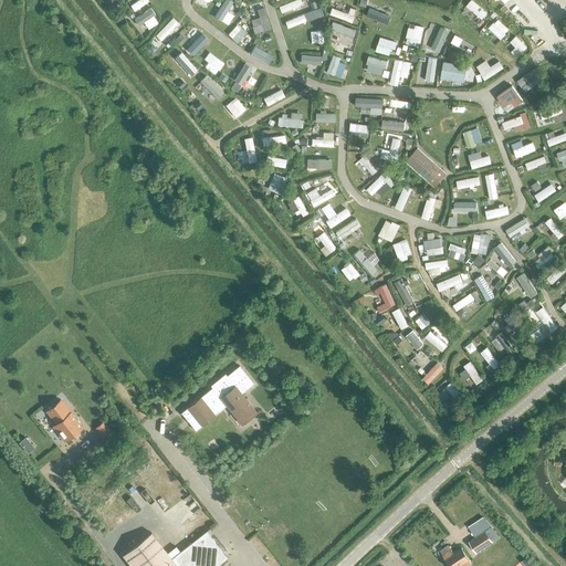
[(441,72),(441,76),(442,77),(447,79),(448,79),(463,81),(463,79),(465,72),(473,73),(474,73),(471,66),(467,65),(444,62),(442,71),(441,72)]
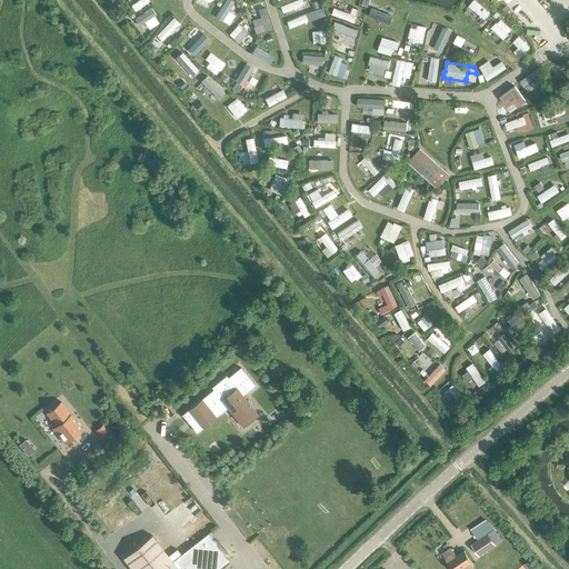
[(419,148),(408,161),(426,178),(437,188),(449,173),(438,165),(419,148)]
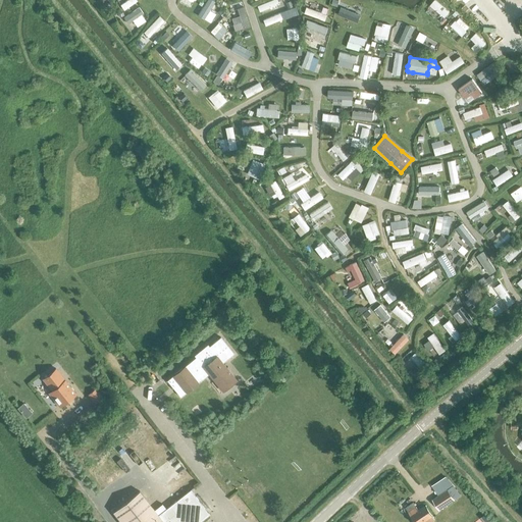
[(222,363),(233,353),(220,336),(209,346),(207,345),(194,355),(196,357),(167,380),(180,397),(209,373),(222,390),(237,379),(222,363)]
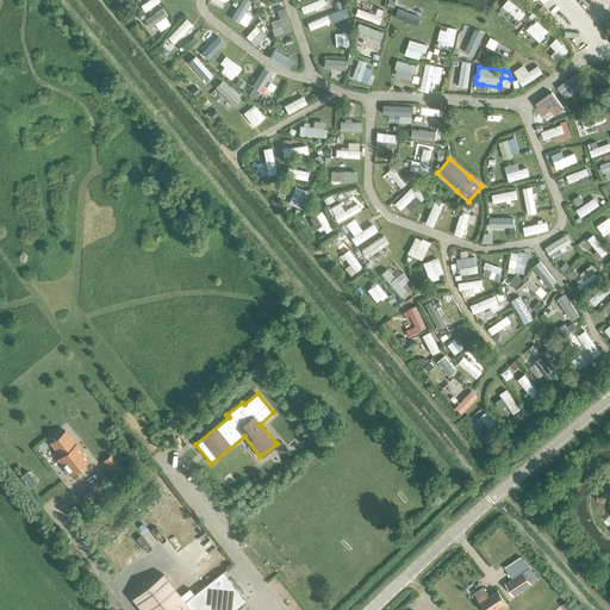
[(60,455),(56,459),(69,474),(88,459),(67,433),(51,444),(60,455)]
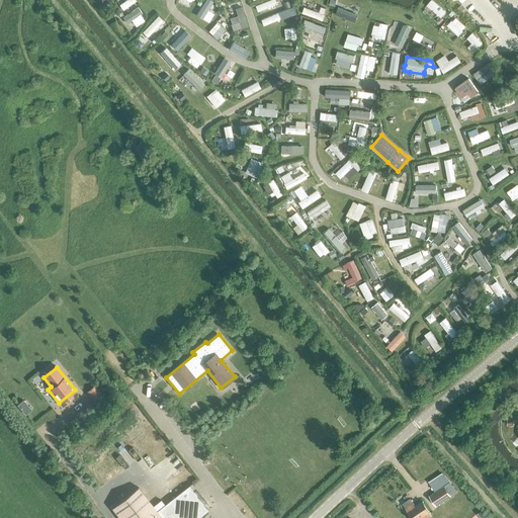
[(197,517),(208,510),(188,486),(157,511),(138,487),(112,508),(119,517),(197,517)]
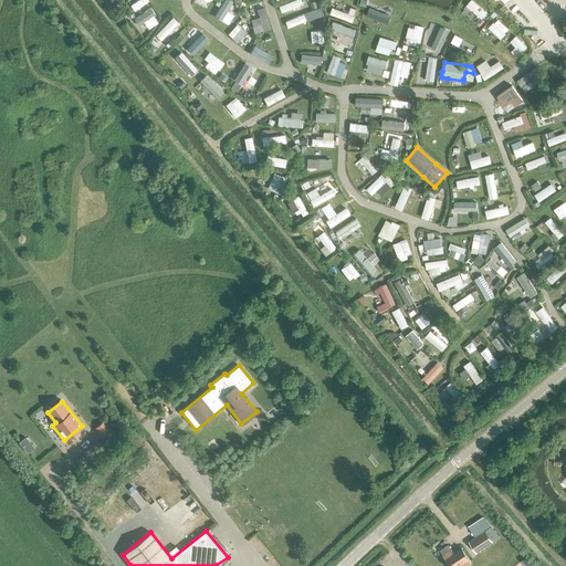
[(469,543),(475,553),(493,542),(485,532),(469,543)]
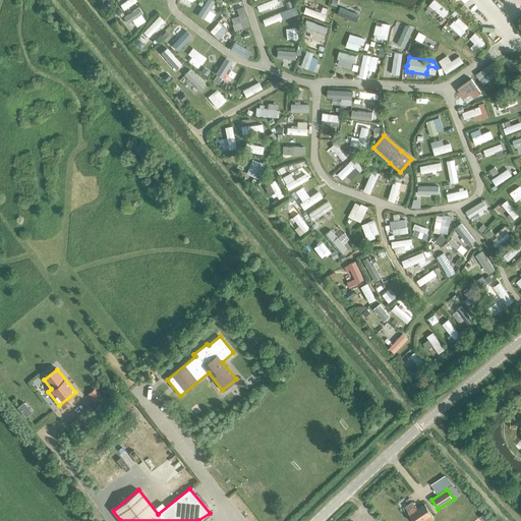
[(411,502),(405,507),(407,511),(414,520),(420,520),(431,514),(424,504),(417,509),(415,506),(414,506),(411,502)]
